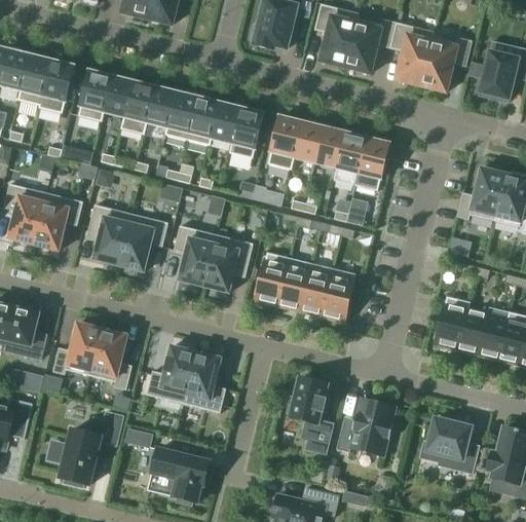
[(124,0),(122,11),(147,17),(151,0),(124,0)]
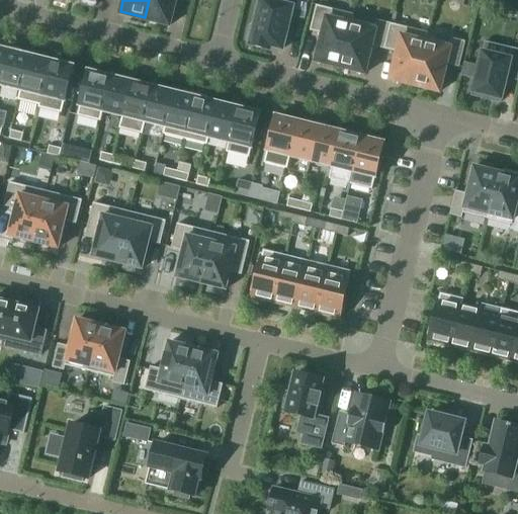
[(149,0),(145,17),(169,23),(174,0),(149,0)]
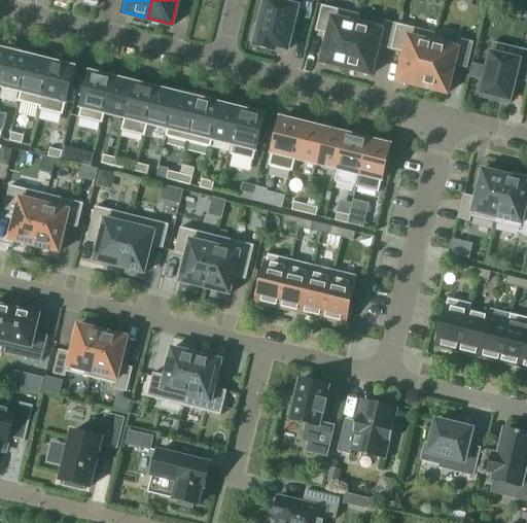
[(307,0),(269,0),(258,43),(294,51),(307,0)]
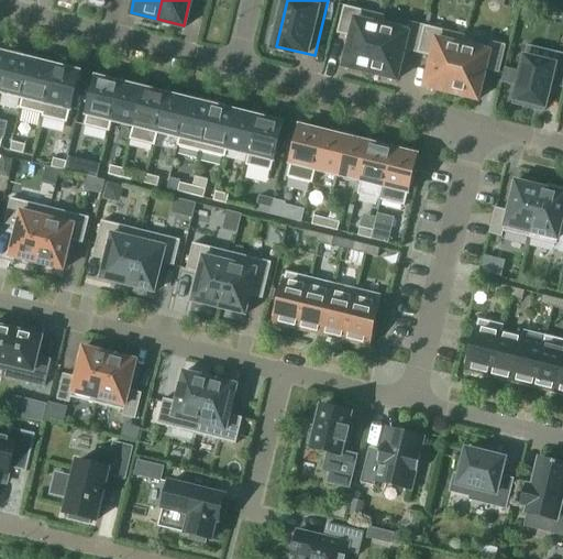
[(360,4),(344,0),(337,31),(350,34),(343,64),(370,70),(382,21),(356,14),(360,4)]
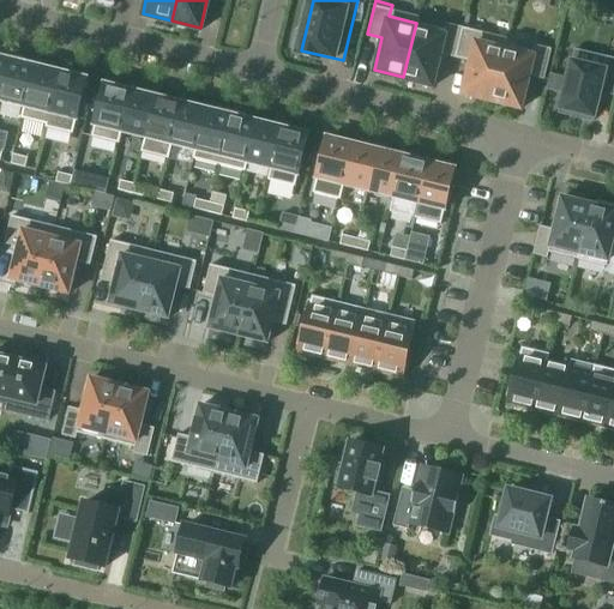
[(444,29),(416,23),(403,77),(432,84),(440,52),(456,55),(463,22),(446,18),(444,29)]
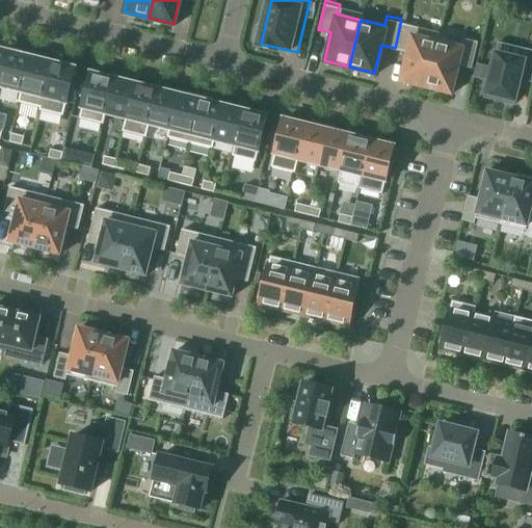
[(417,23),(401,19),(395,48),(407,51),(401,79),(426,85),(437,38),(414,32),(417,23)]
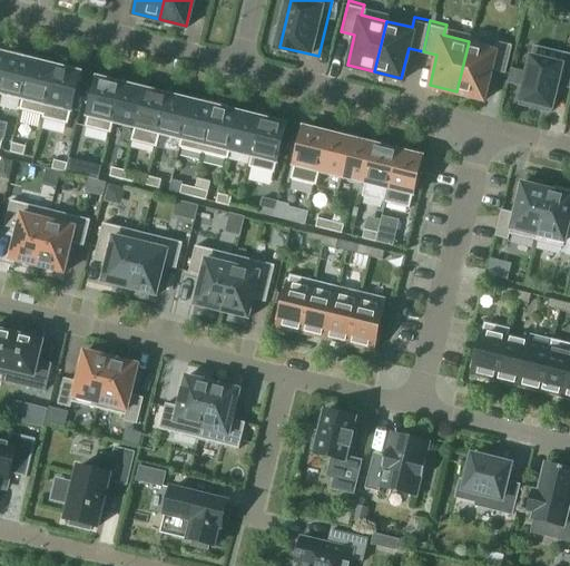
[(512,41),(497,37),(494,47),(469,41),(457,91),(483,98),(491,68),(504,71),(512,41)]
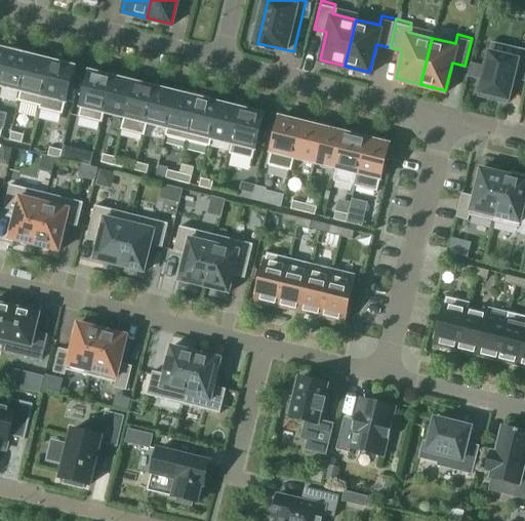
[(0,81),(9,44),(0,42),(0,81)]
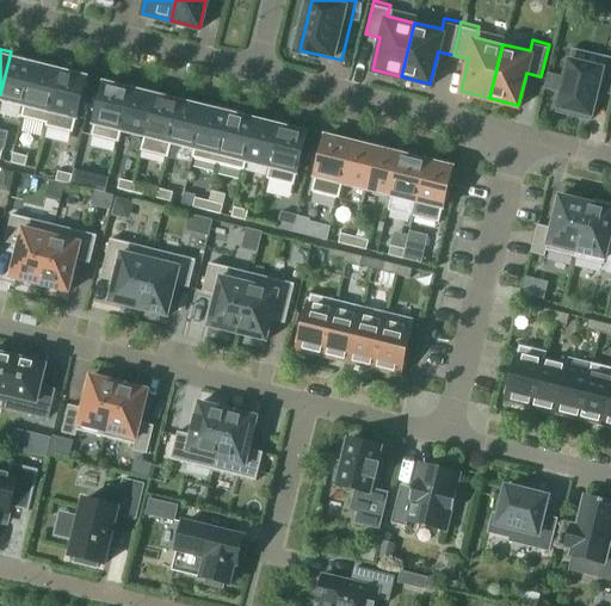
[(610,91),(610,57),(574,49),(572,49),(569,60),(566,59),(553,110),(592,119),(600,91),(610,94),(610,91)]
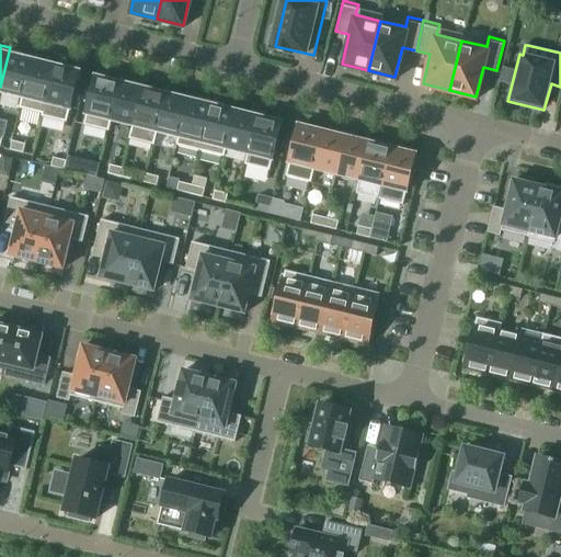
[(22,50),(10,47),(0,87),(0,90),(22,95),(32,58),(21,55),(22,50)]
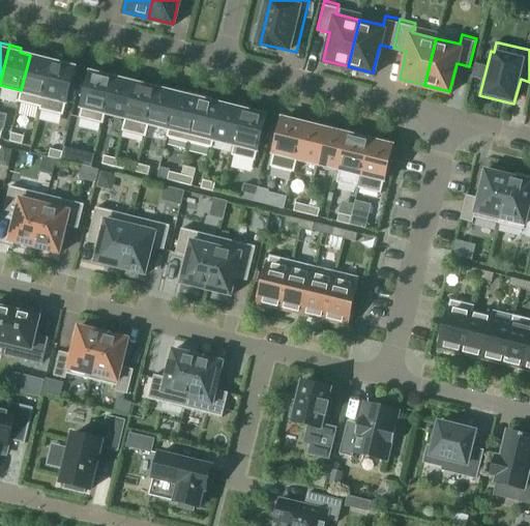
[(52,60),(30,54),(30,55),(21,90),(19,100),(40,106),(52,60)]
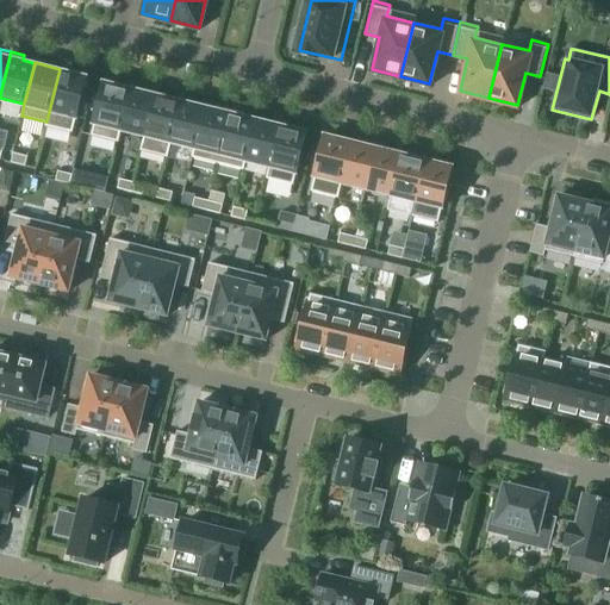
[(86,75),(60,69),(47,122),(47,124),(72,130),(86,75)]
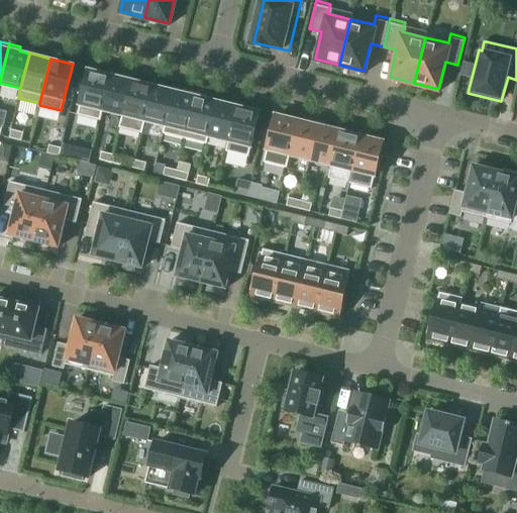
[(471,76),(475,63),(462,60),(459,73),(471,76)]
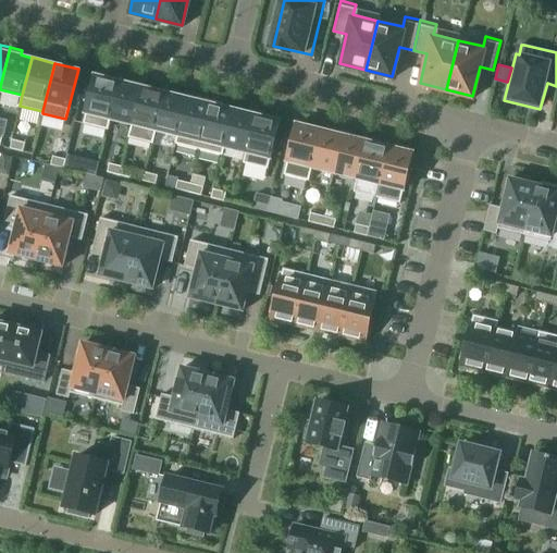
[(119,80),(95,74),(83,122),(107,127),(119,80)]
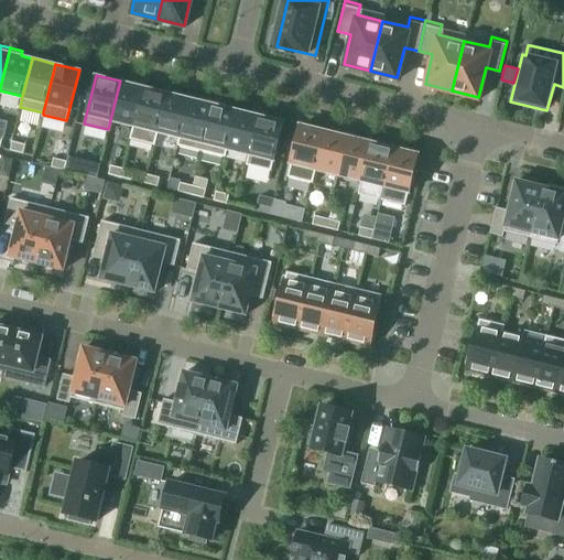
[(133,125),(143,86),(120,81),(110,119),(133,125)]
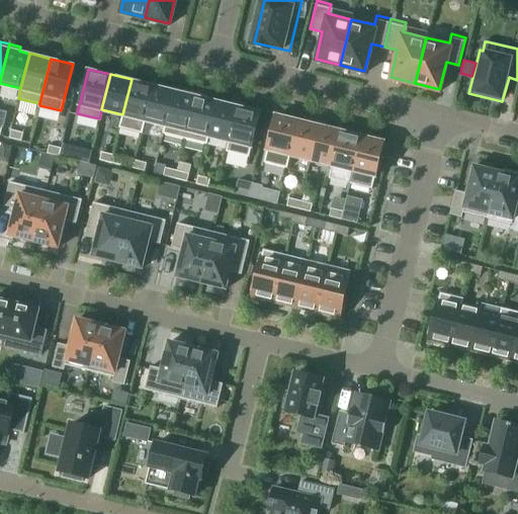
[(153,84),(132,79),(122,114),(119,126),(141,132),(144,119),(153,84)]
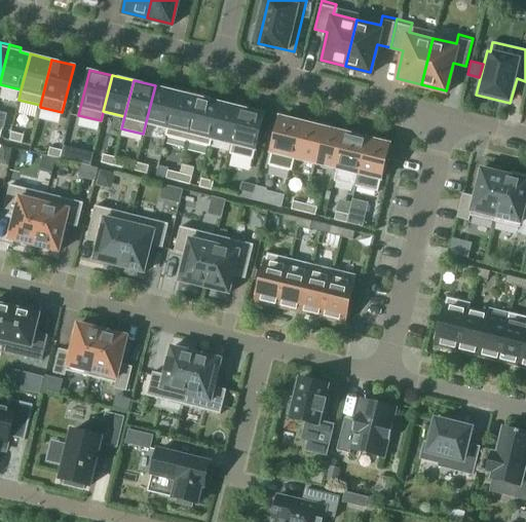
[(155,86),(146,121),(167,126),(177,91),(155,86)]
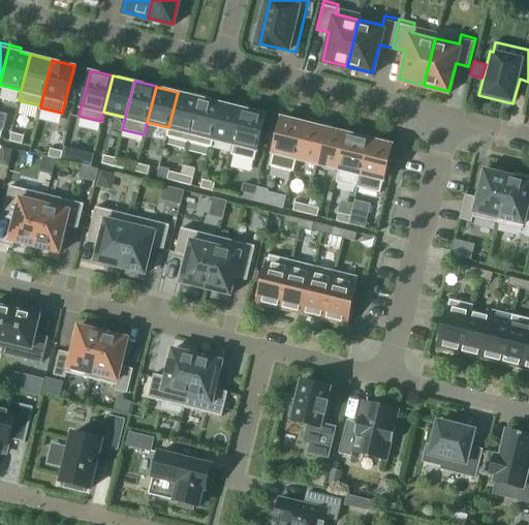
[(188,140),(200,93),(189,90),(188,94),(178,92),(168,127),(166,135),(188,140)]
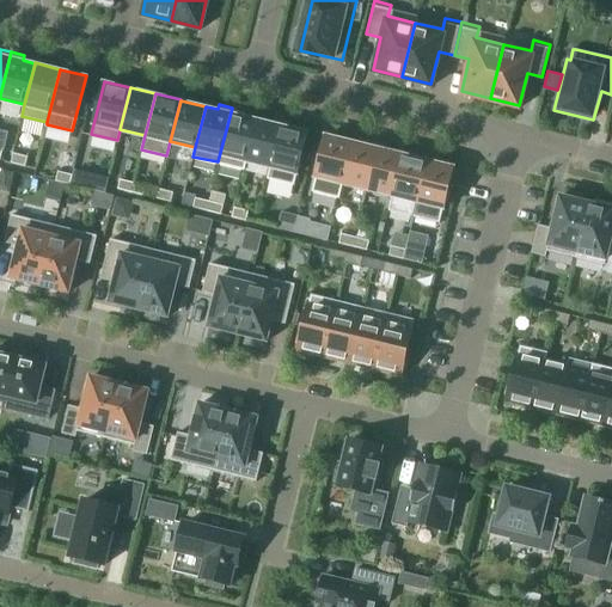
[(245,111),(232,108),(218,161),(243,169),(256,118),(244,115),(245,111)]
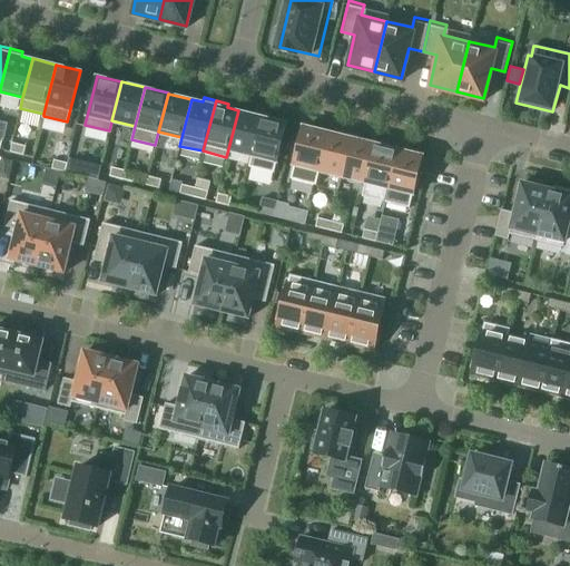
[(262,116),(238,110),(226,157),(227,157),(229,149),(251,155),(248,165),(249,165),(252,155),(262,116)]
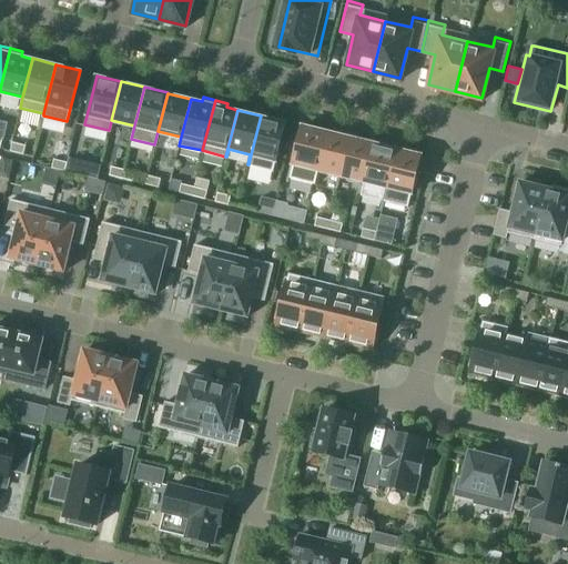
[(285,122),(261,116),(251,154),(249,164),(273,171),(285,122)]
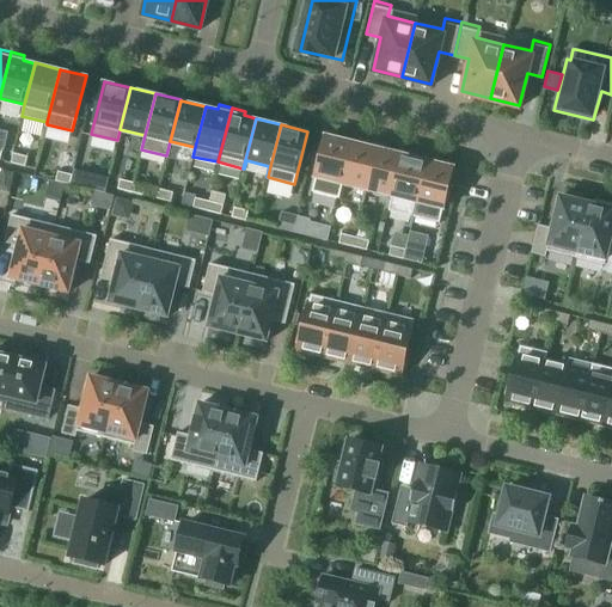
[(352,141),(325,134),(312,190),(338,196),(352,141)]
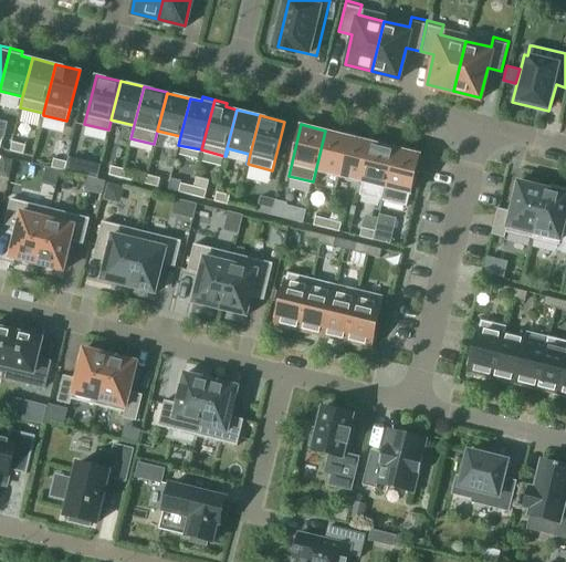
[(348,136),(325,131),(316,169),(338,175),(348,136)]
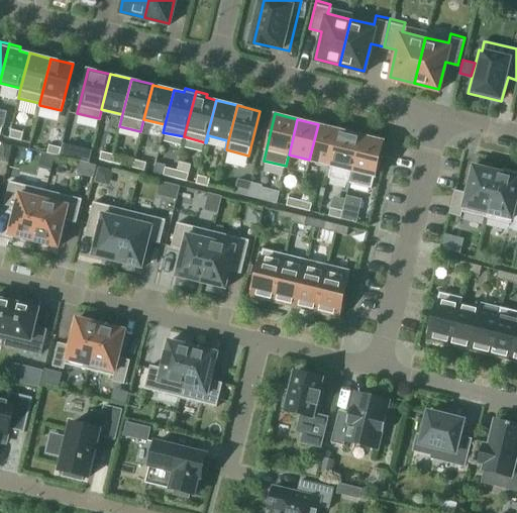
[(331,165),(339,129),(318,124),(310,159),(331,165)]
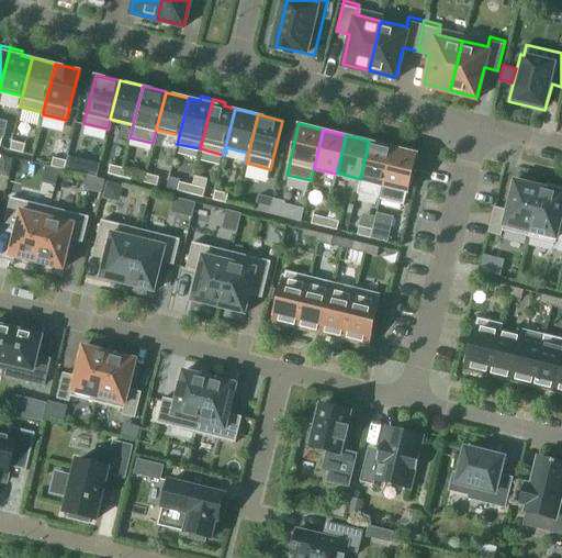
[(10,147),(22,151),(24,142),(12,138),(10,147)]
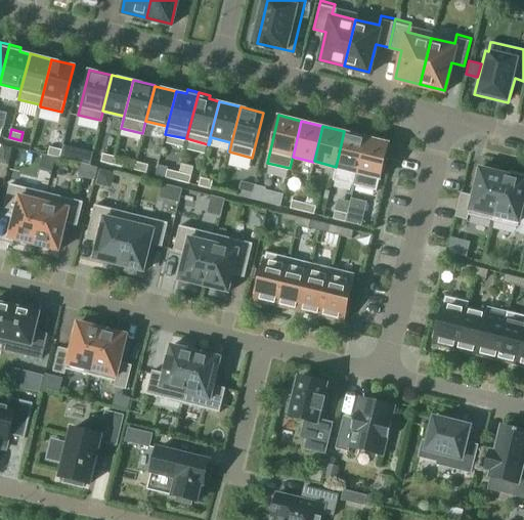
[(365,136),(344,131),(336,167),(333,179),(354,183),(365,136)]
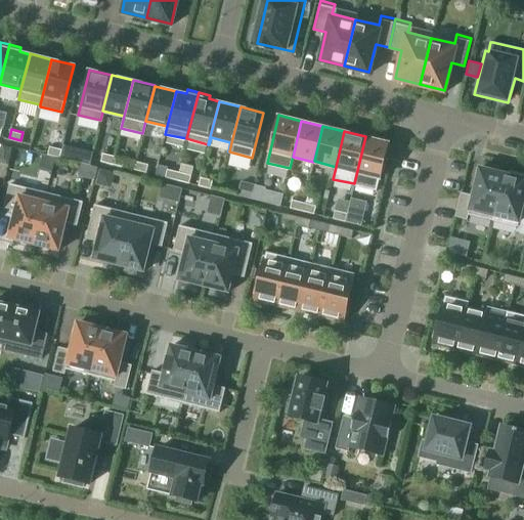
[(365,136),(354,183),(377,189),(388,141),(365,136)]
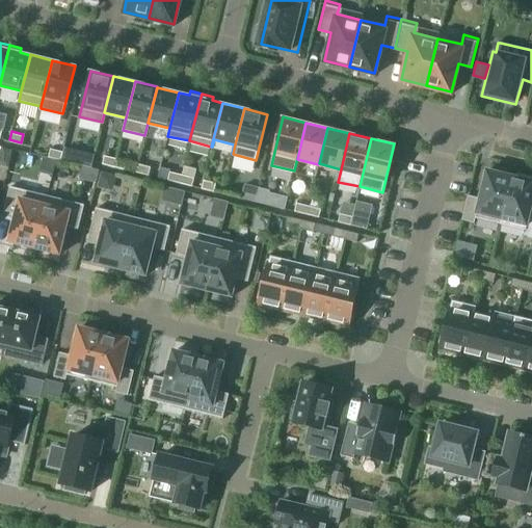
[(60,158),(62,151),(50,148),(48,156),(60,158)]
